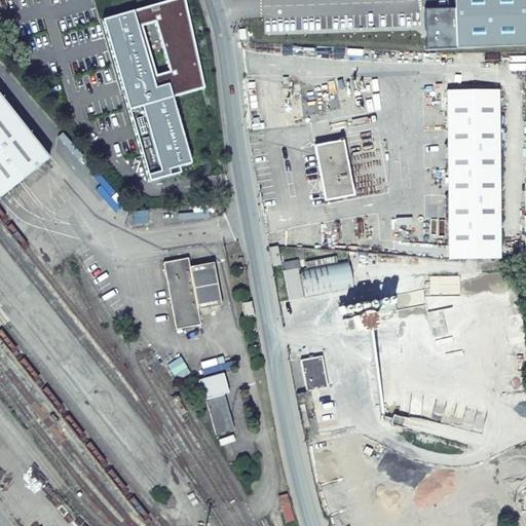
[(185,0),(173,0),(102,20),(149,184),(181,175),(180,168),(192,164),(174,99),(205,89),(185,0)]
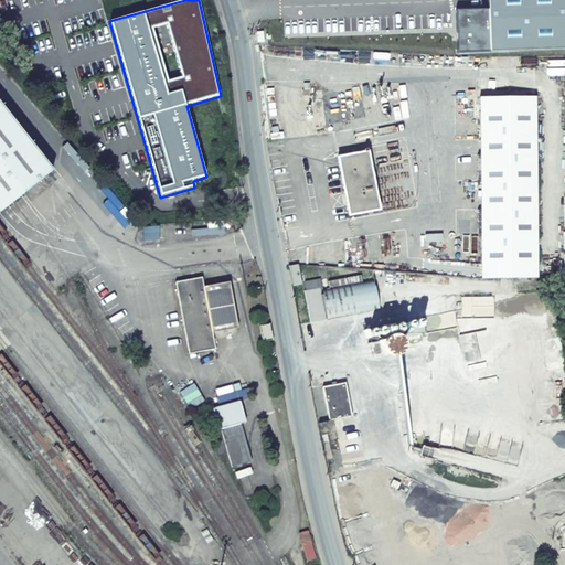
[(564,0),(487,0),(488,9),(456,10),(457,53),(564,49),(564,0)]
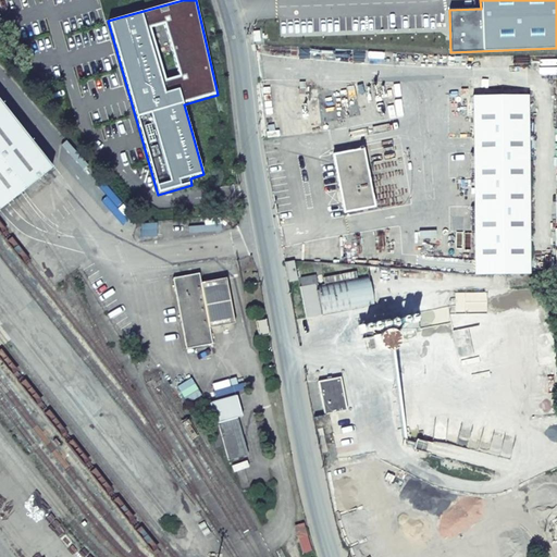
[(530,273),(528,95),(473,96),(475,274),(530,273)]
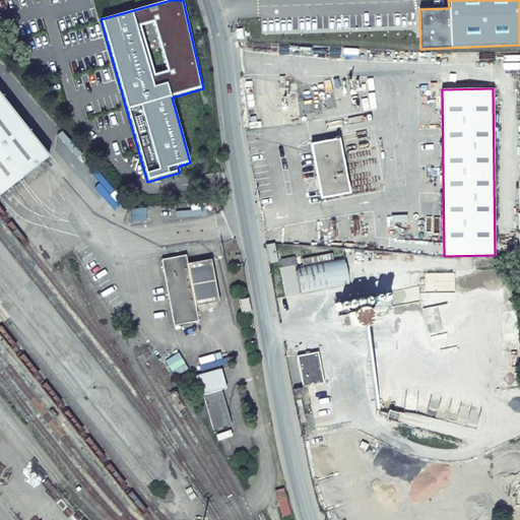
[(0,195),(27,175),(41,164),(50,157),(0,93),(0,195)]
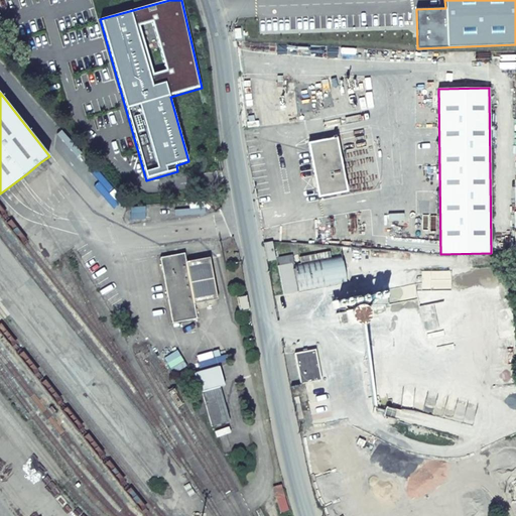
[(319,197),(347,191),(337,139),(308,144),(319,197)]
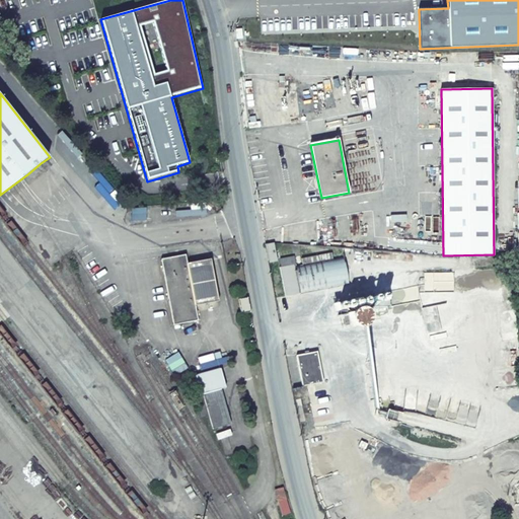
[(46,170),(41,163),(27,174),(32,180),(46,170)]
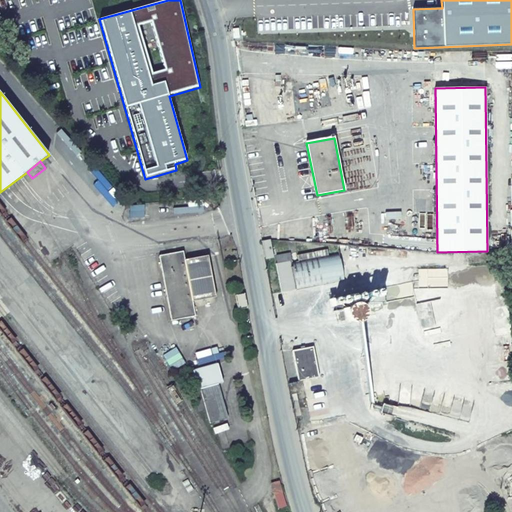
[(273,258),(270,240),(261,242),(264,259),(273,258)]
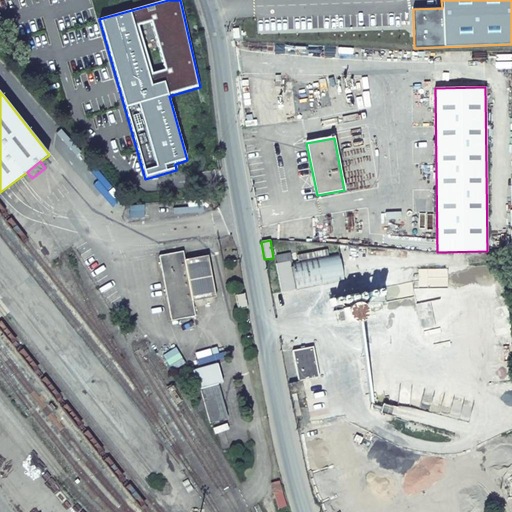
[(159,256),(171,320),(195,315),(193,302),(216,297),(208,256),(185,260),(184,251),(159,256)]
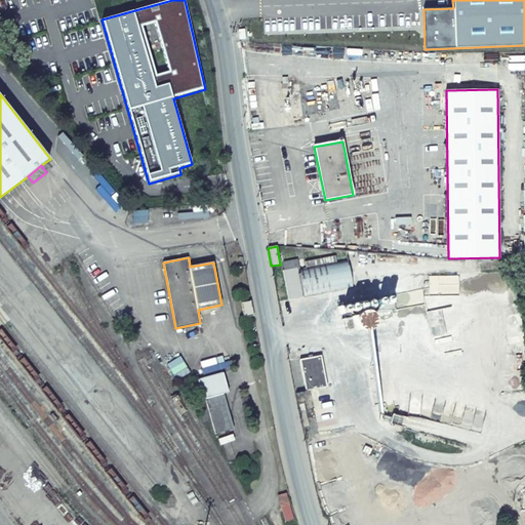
[(335,257),(306,263),(307,270),(336,265),(335,257)]
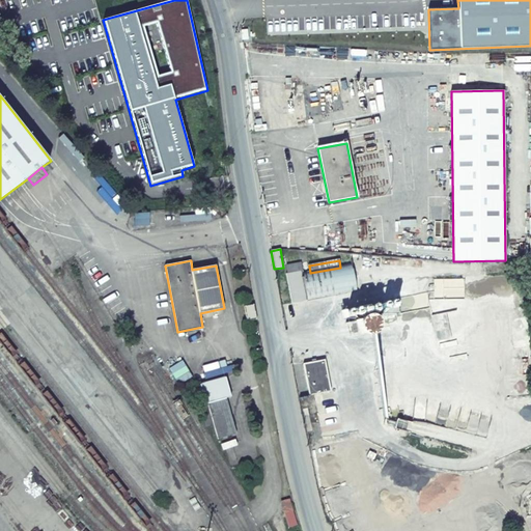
[(287,266),(289,274),(302,271),(300,262),(287,266)]
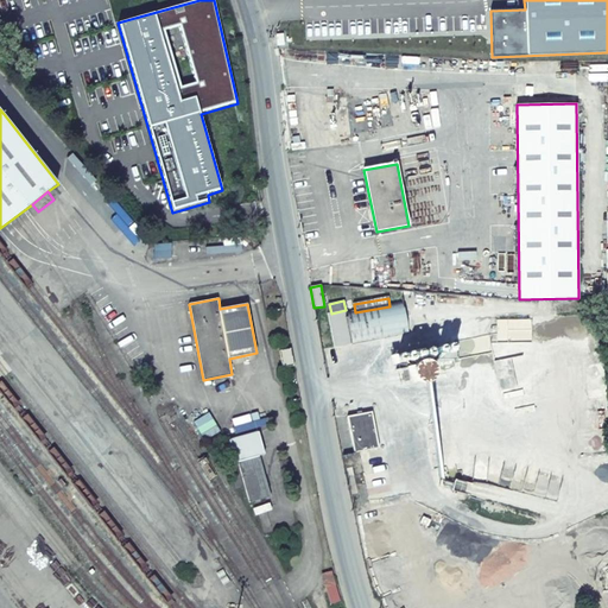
[(352,344),(409,334),(406,318),(403,303),(390,306),(355,312),(347,314),(349,329),(352,344)]
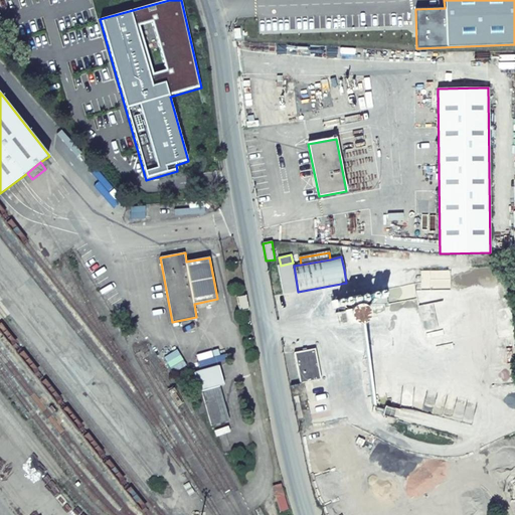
[(278,266),(284,295),(298,292),(296,279),(294,266),(293,263),(281,266),(278,266)]
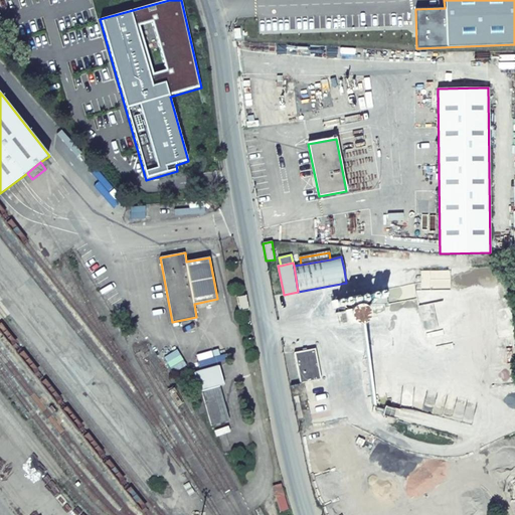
[(337,307),(388,295),(387,289),(335,301),(337,307)]
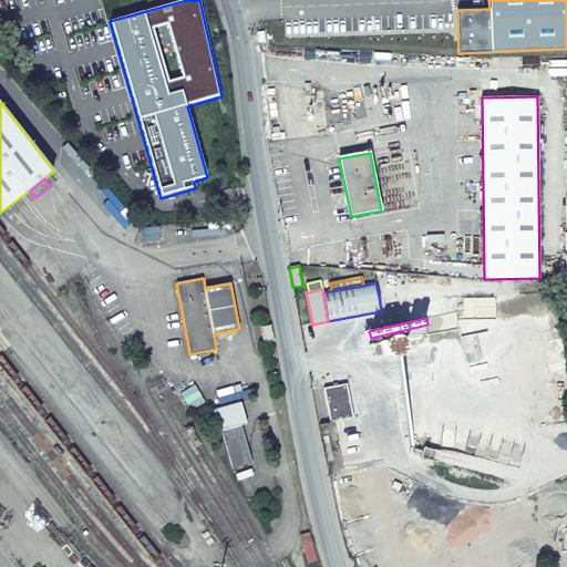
[(264,343),(274,342),(271,326),(260,327),(264,343)]
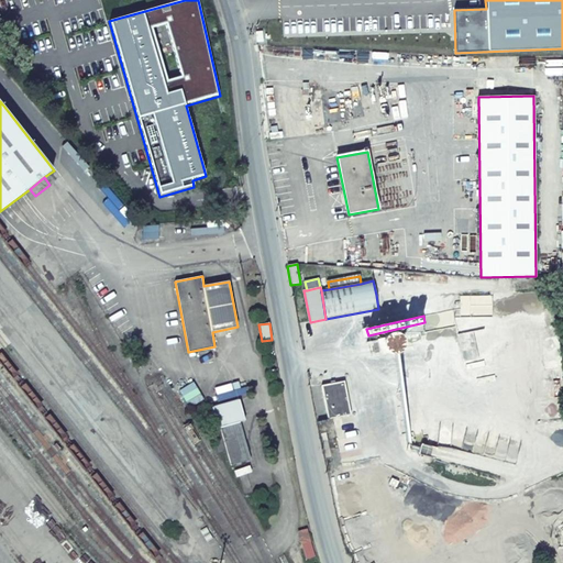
[(397,342),(396,340),(394,338),(392,337),(388,335),(386,337),(384,338),(382,340),(379,342),(379,345),(379,348),(382,350),(384,352),(386,353),(389,354),(390,353),(393,353),(395,351),(397,349),(397,345),(397,342)]
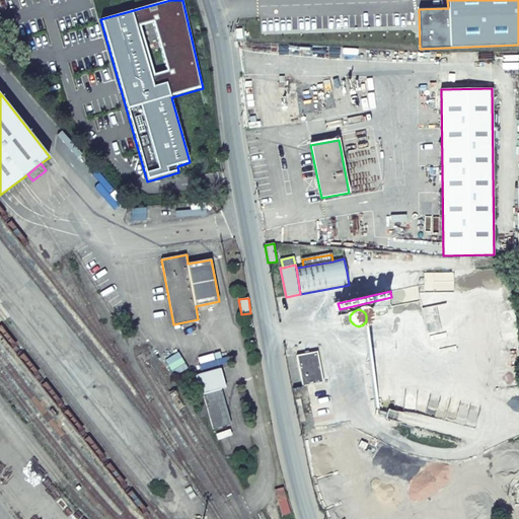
[(302,387),(323,383),(317,352),(296,357),(302,387)]
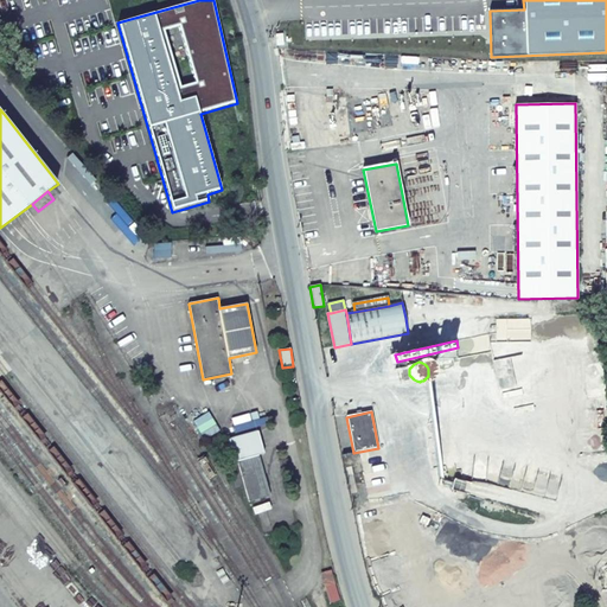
[(269,496),(259,455),(263,453),(257,432),(228,439),(235,461),(237,461),(248,502),(269,496)]
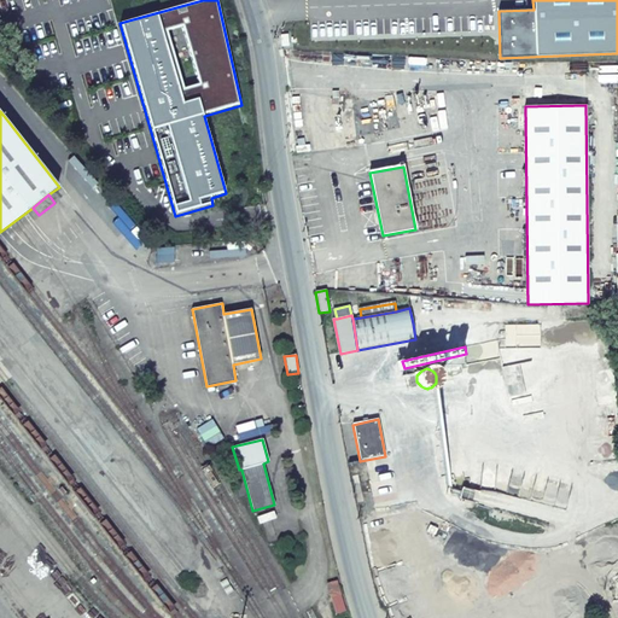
[(438,529),(430,525),(427,531),(435,535),(438,529)]
